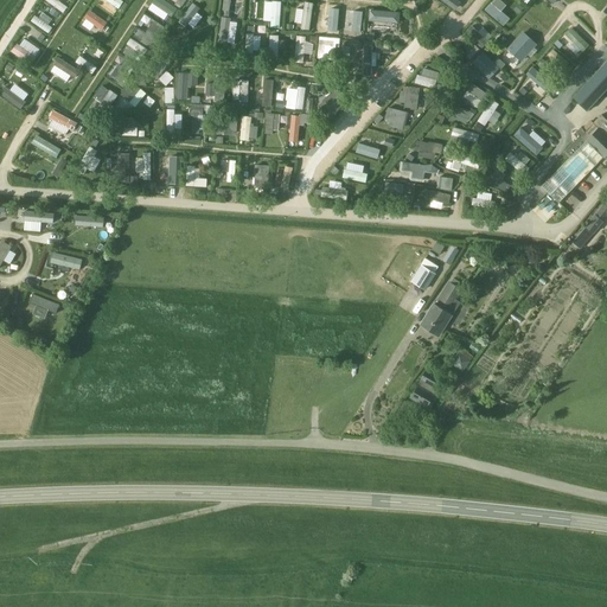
[(69,6),(59,0),(44,0),(44,1),(63,14),(69,6)]
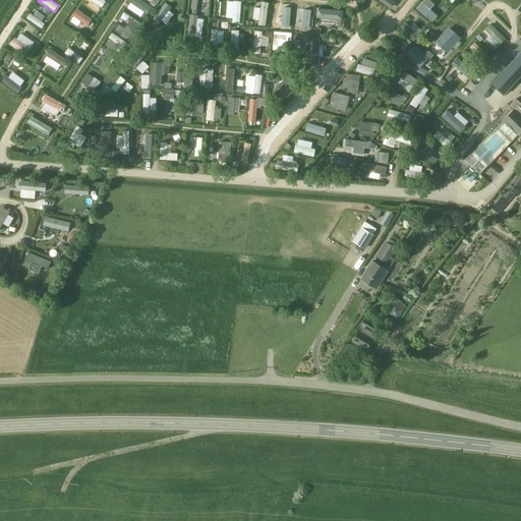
[(153,8),(139,0),(133,0),(132,3),(149,14),(153,8)]
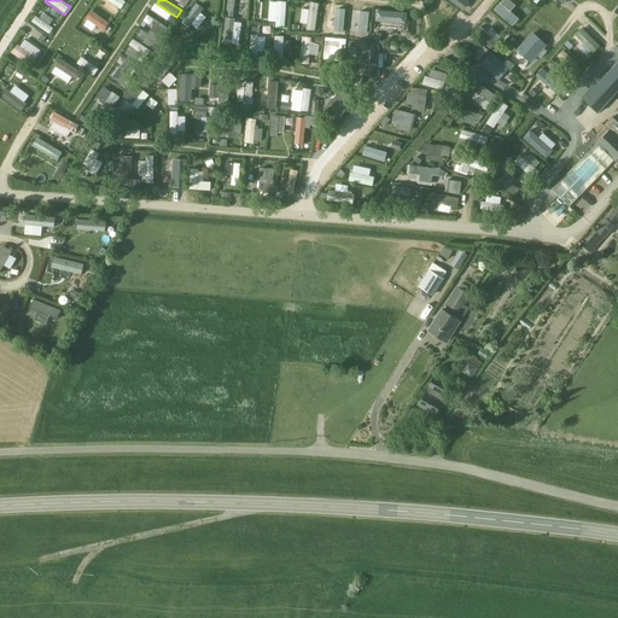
[(453,0),(444,11),(450,17),(464,0),(453,0)]
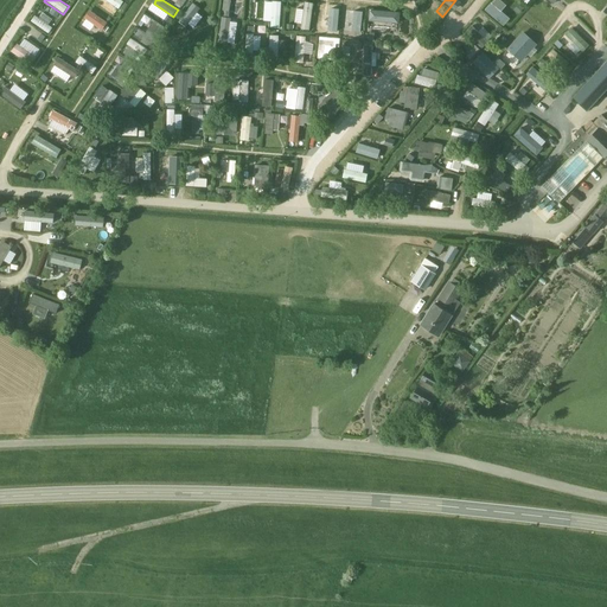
[(193,5),(179,24),(186,29),(199,10),(193,5)]
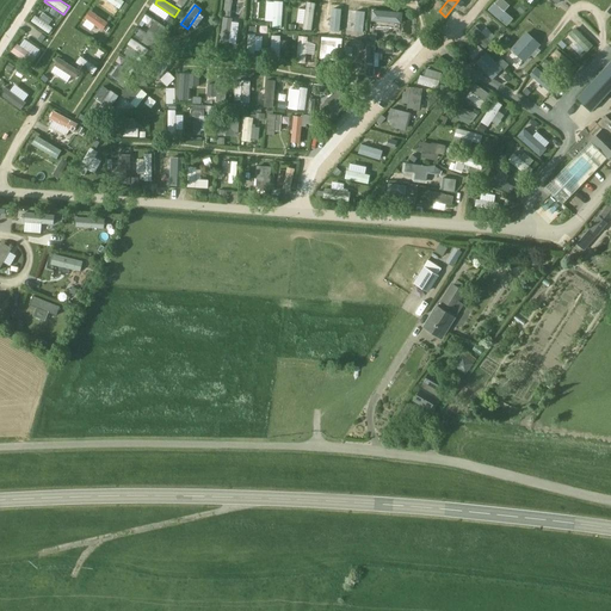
[(306,5),(303,29),(312,29),(315,6),(306,5)]
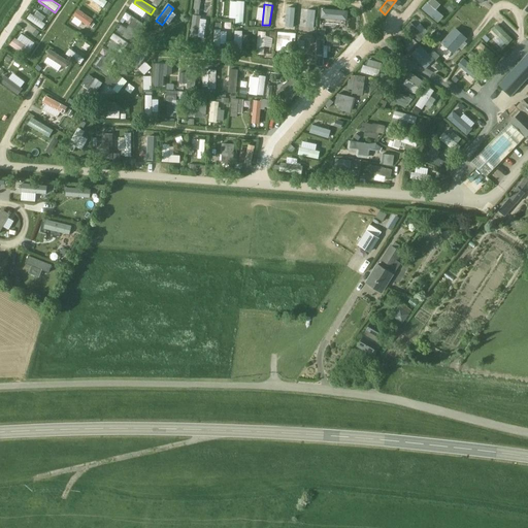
[(428,4),(423,9),(439,23),(443,18),(428,4)]
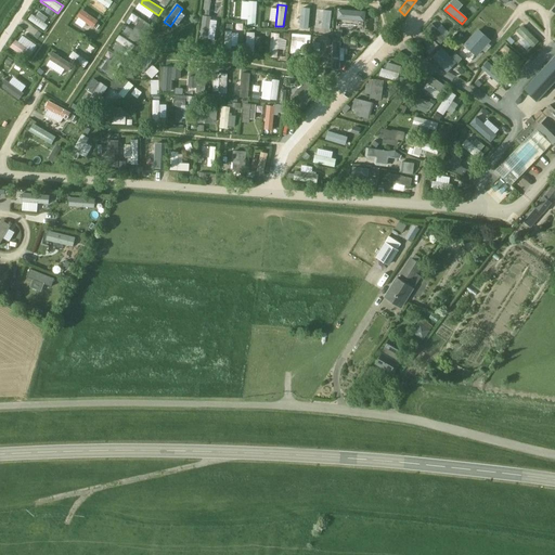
[(463,5),(460,10),(466,16),(470,11),(463,5)]
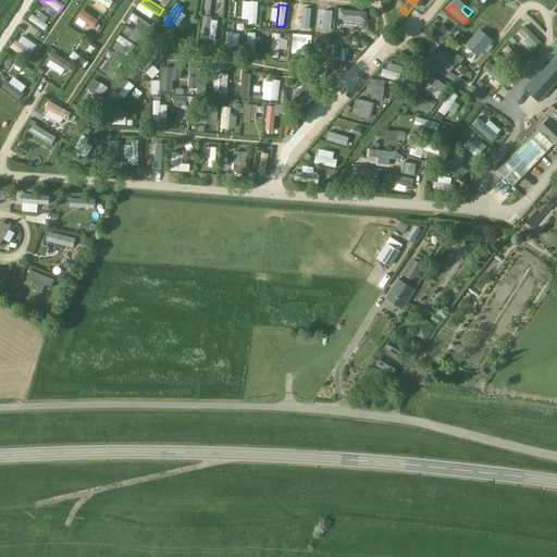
[(495,14),(502,20),(508,11),(502,5),(495,14)]
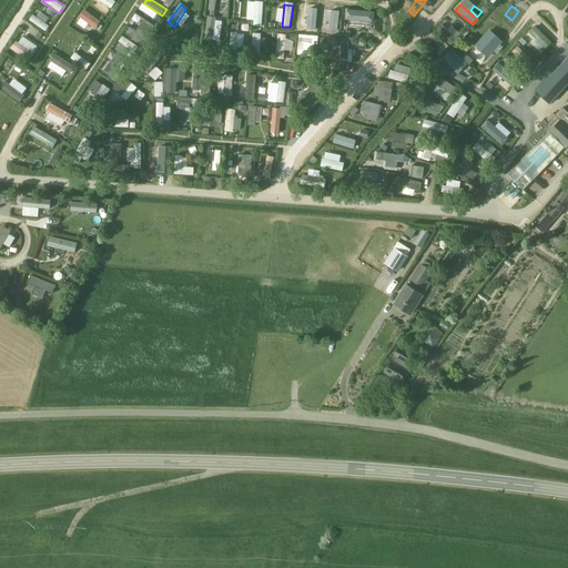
[(310,8),(308,29),(316,30),(317,8),(310,8)]
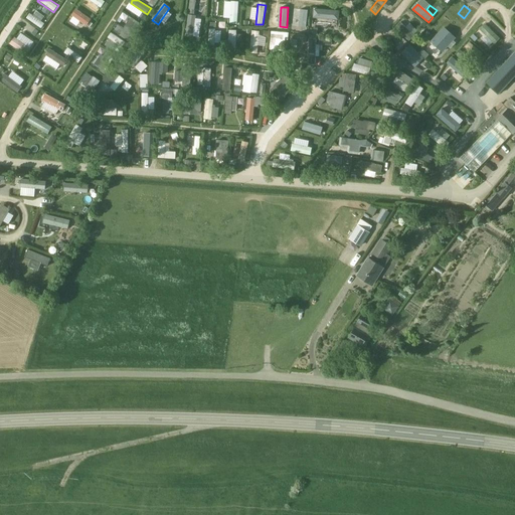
[(339,11),(313,9),(313,18),(338,20),(339,11)]
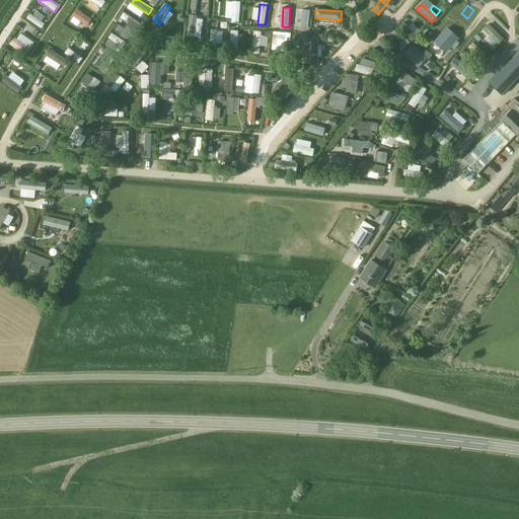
[(76,10),(73,14),(87,24),(91,20),(76,10)]
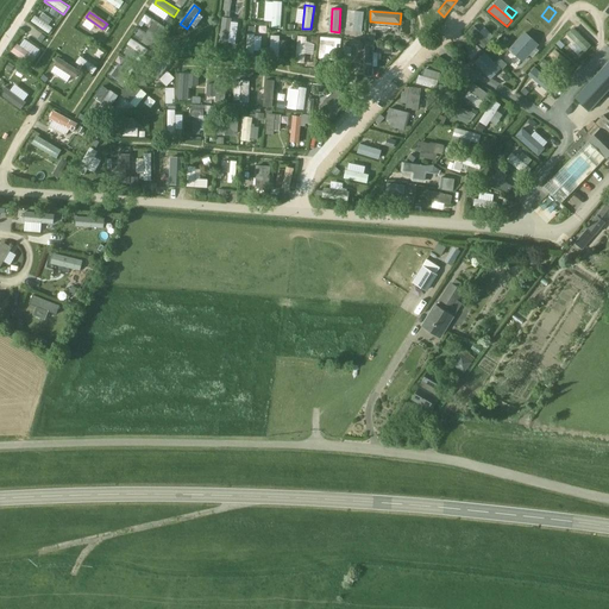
[(55,27),(36,14),(30,23),(49,36),(55,27)]
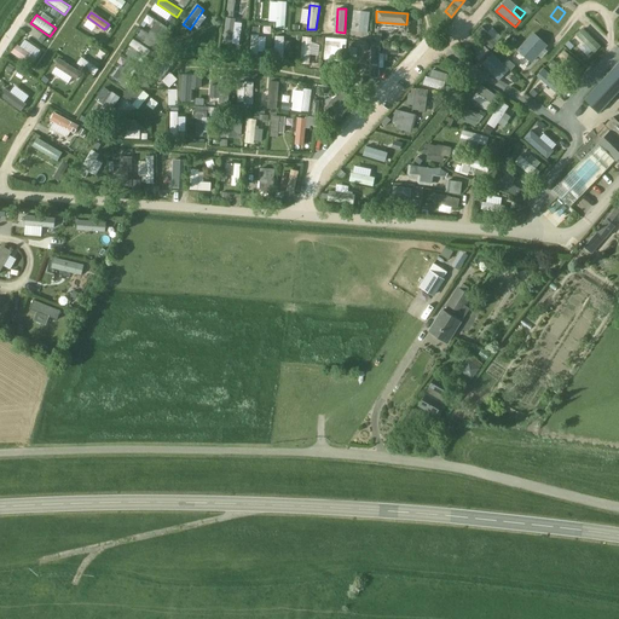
[(226,19),(224,42),(232,44),(235,21),(226,19)]
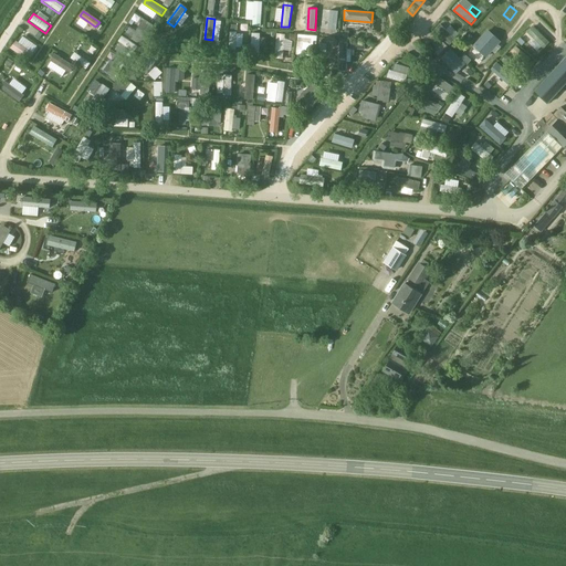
[(147,23),(134,41),(140,45),(154,28),(147,23)]
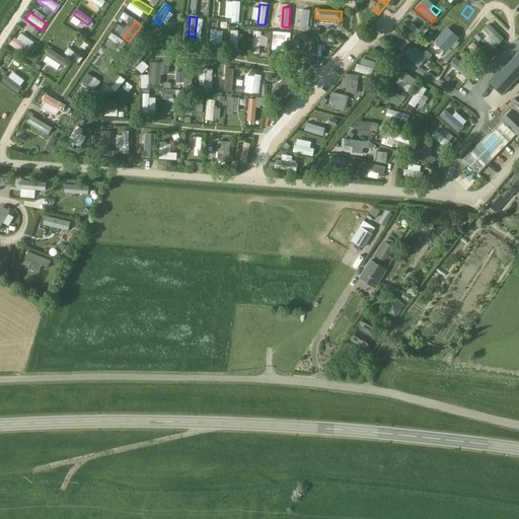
[(403,22),(398,27),(414,42),(418,36),(403,22)]
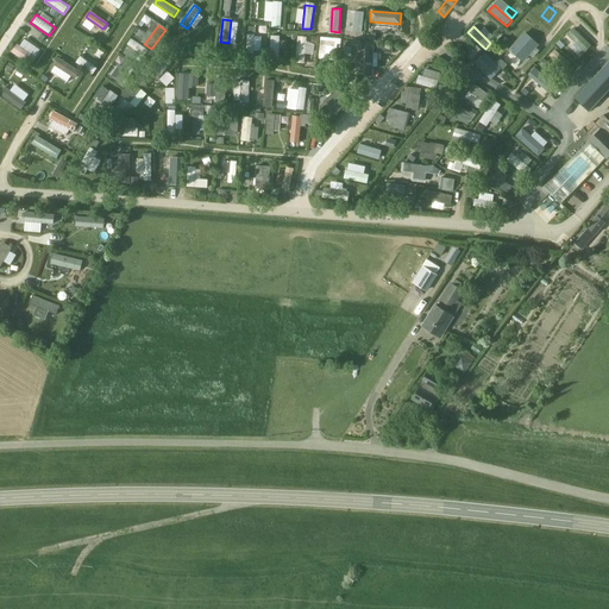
[(138,27),(132,35),(142,42),(146,33),(138,27)]
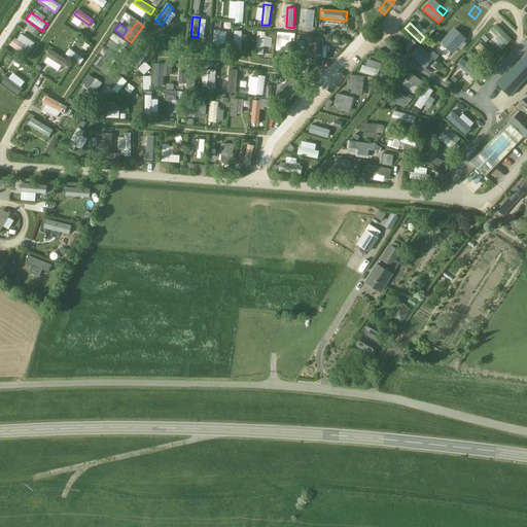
[(496,25),(492,30),(506,44),(512,39),(496,25)]
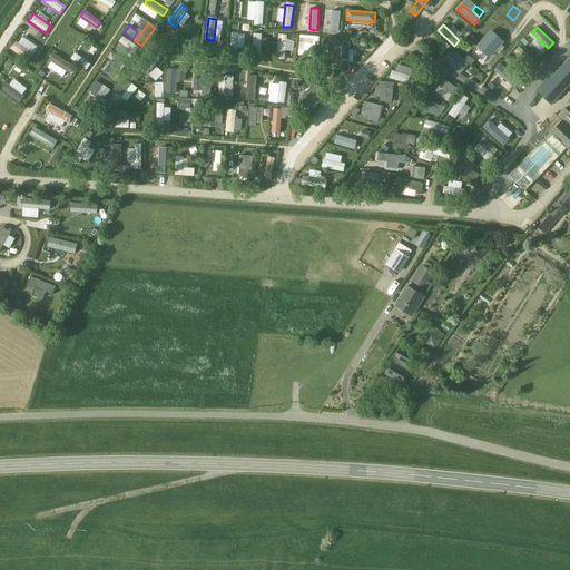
[(70,29),(64,38),(71,45),(78,35),(70,29)]
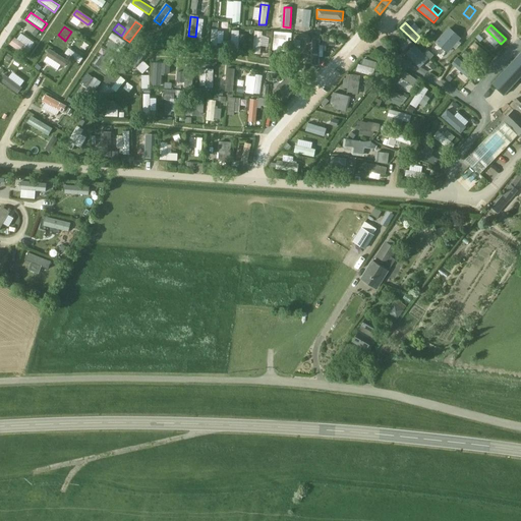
[(449,29),(436,43),(447,53),(460,39),(449,29)]
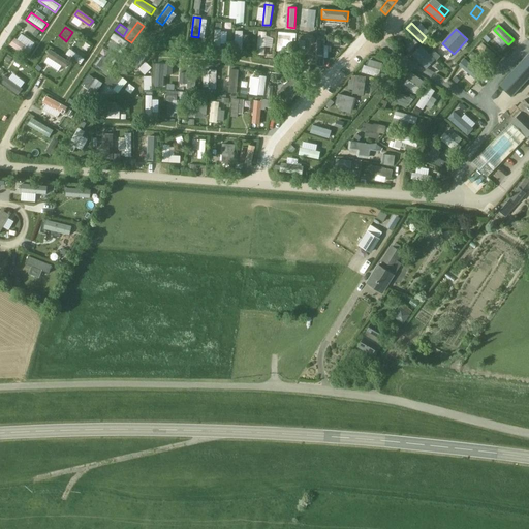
[(130,44),(114,33),(110,39),(126,51),(130,44)]
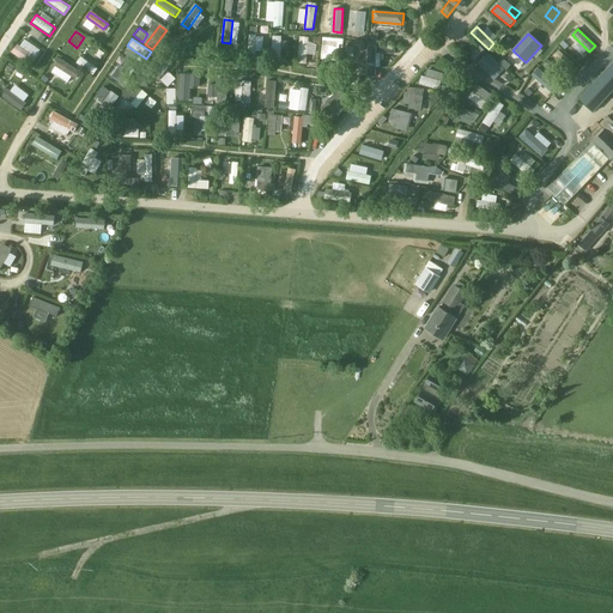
[(299,38),(298,62),(307,62),(308,40),(299,38)]
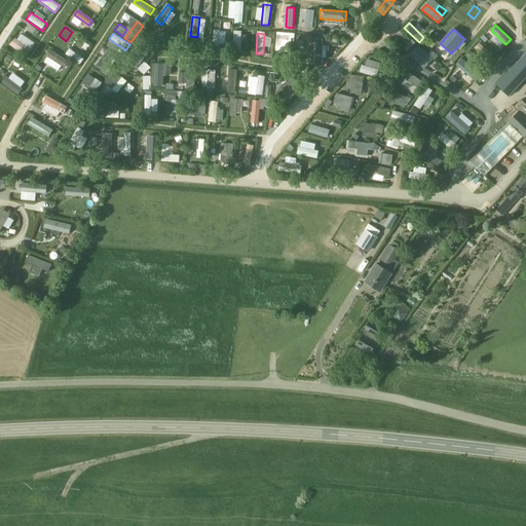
[(276,34),(275,53),(284,54),(285,34),(276,34)]
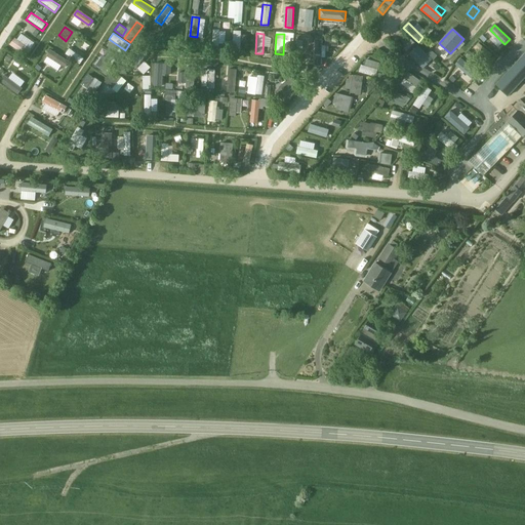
[(31,49),(14,38),(10,45),(27,56),(31,49)]
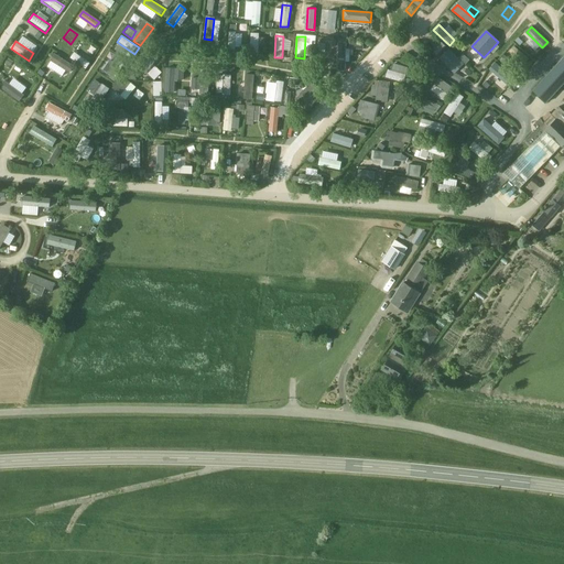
[(442,42),(432,52),(436,56),(445,46),(442,42)]
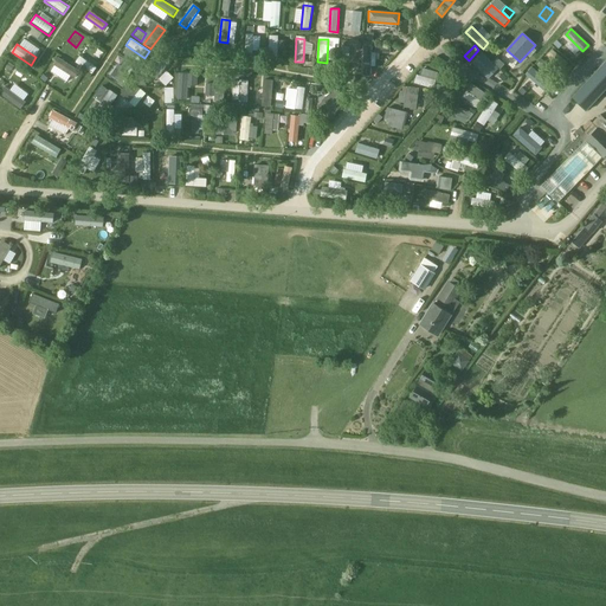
[(342,47),(341,71),(349,71),(350,47),(342,47)]
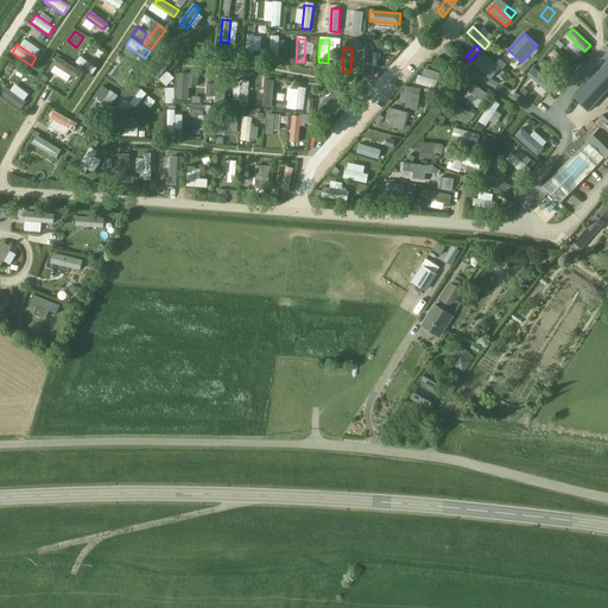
[(156,49),(143,68),(150,73),(163,54),(156,49)]
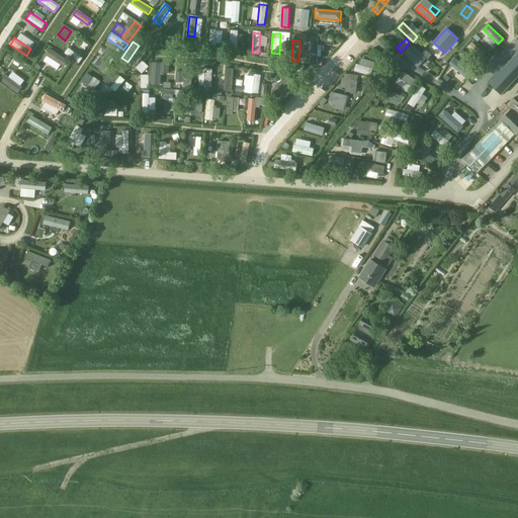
[(473,41),(468,47),(483,61),(488,56),(473,41)]
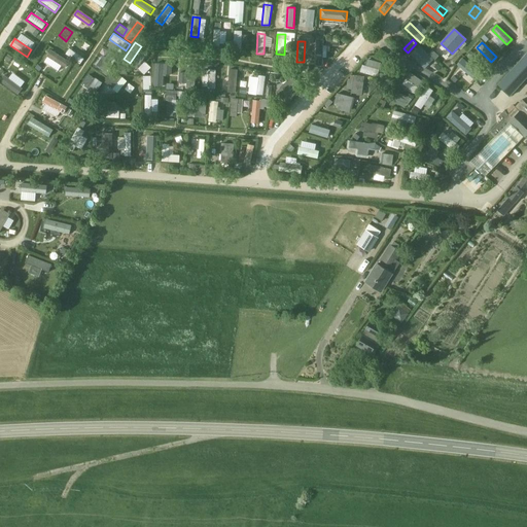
[(430,56),(419,45),(410,56),(421,66),(430,56)]
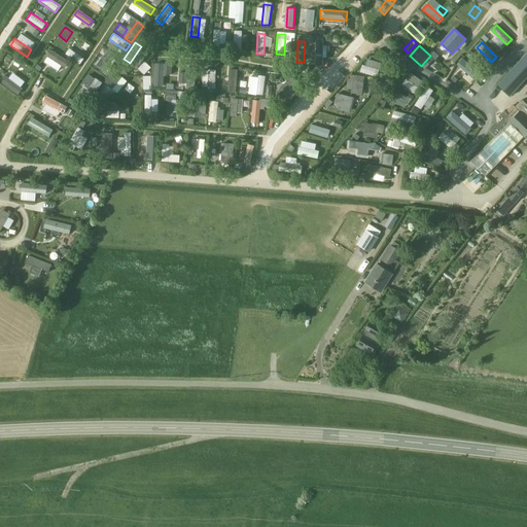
[(49,49),(45,57),(65,69),(70,62),(49,49)]
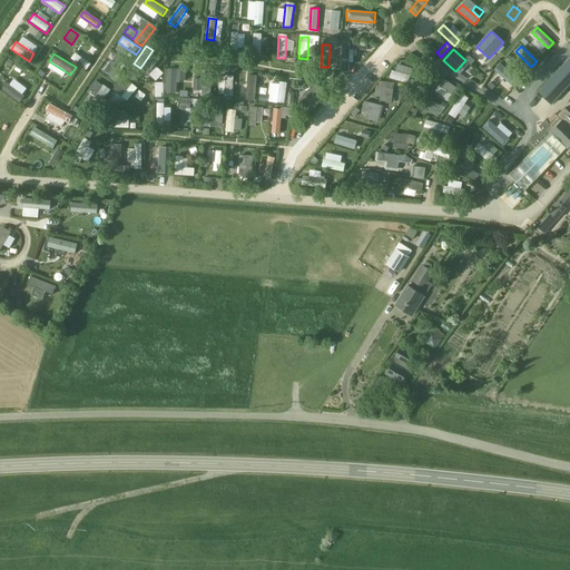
[(75,53),(70,59),(87,70),(90,65),(75,53)]
